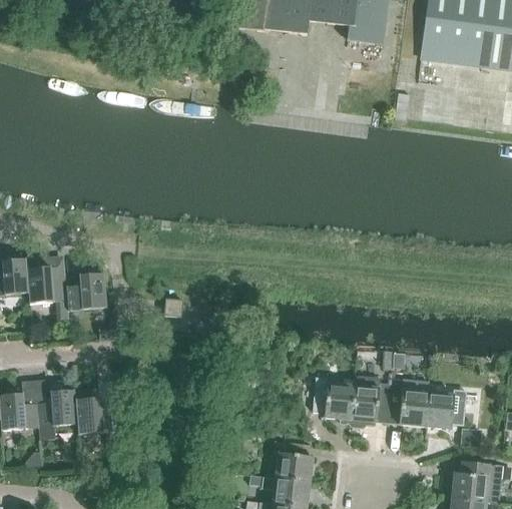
[(307,33),(309,19),(350,24),(348,38),(383,43),(388,0),(236,0),(233,25),(232,24),(232,25),(264,30),(264,28),(307,33)]
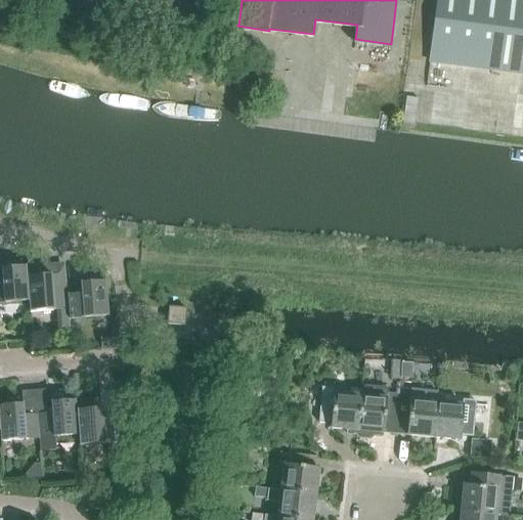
[(438,0),(431,58),(522,71),(522,0),(438,0)]
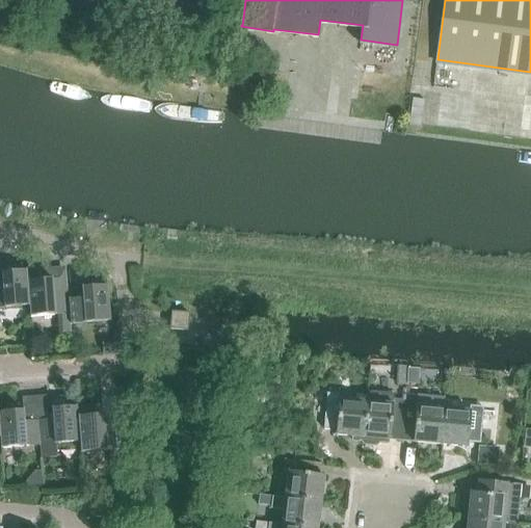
[(27,268),(23,268),(23,262),(6,263),(6,269),(2,270),(3,281),(0,281),(0,306),(30,304),(27,268)]
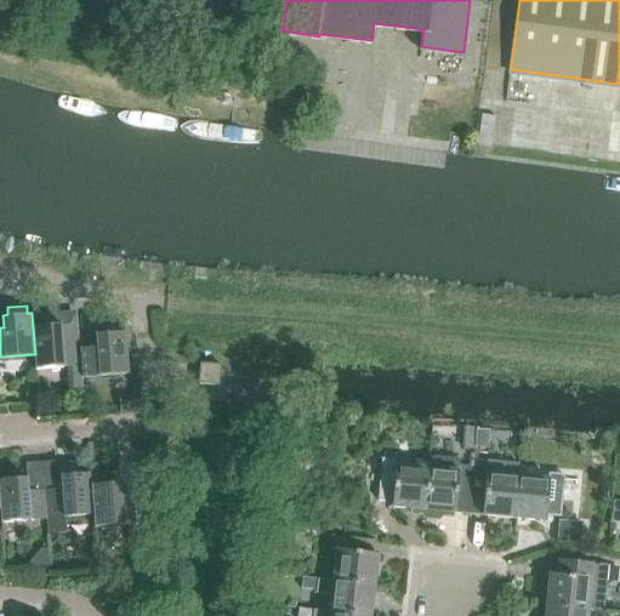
[(63,336),(61,311),(32,313),(35,354),(37,366),(81,363),(81,347),(80,334),(63,336)]
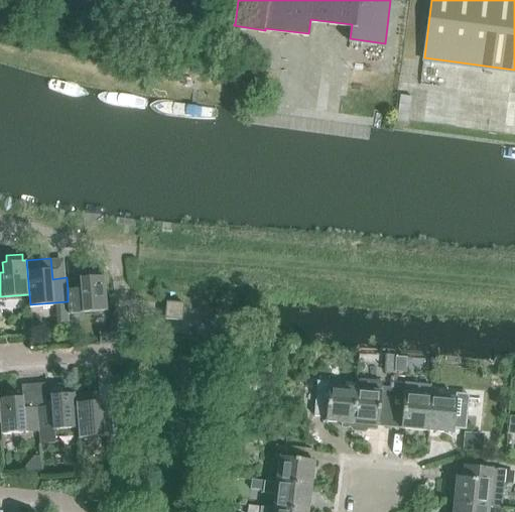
[(68,288),(68,301),(69,311),(107,308),(104,269),(89,270),(90,276),(80,276),(81,287),(68,288)]
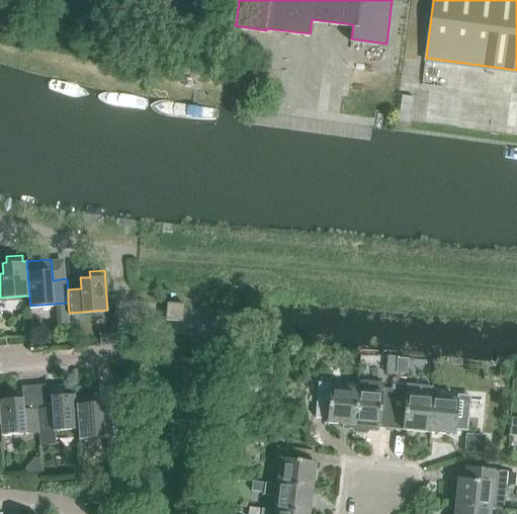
[(166,318),(184,320),(185,303),(168,301),(166,318)]
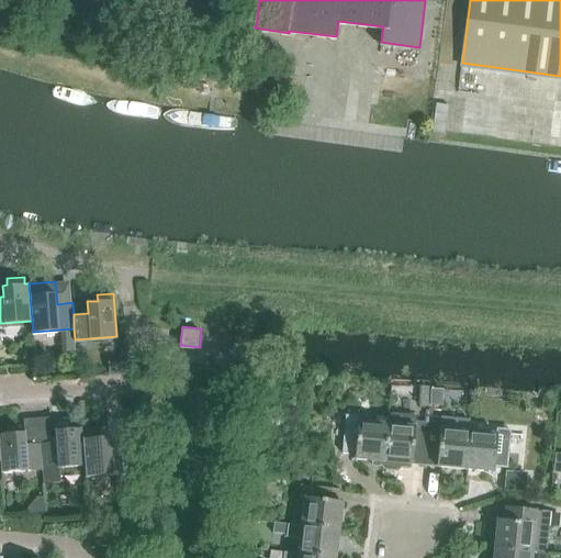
[(401,465),(402,461),(413,462),(413,457),(426,458),(429,420),(416,419),(417,413),(394,411),(388,415),(388,421),(384,459),(384,462),(386,466),(397,467),(401,465)]
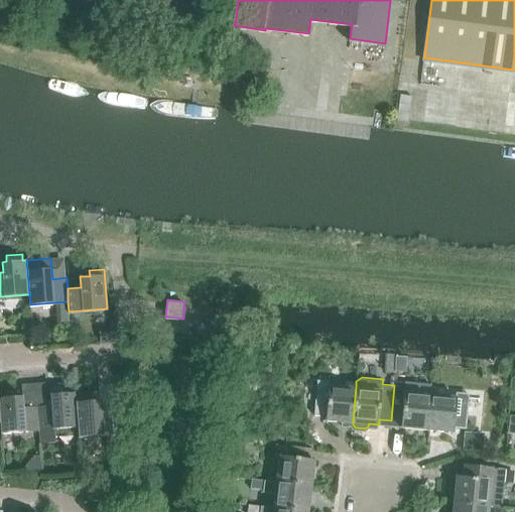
[(315,413),(327,414),(330,384),(331,379),(318,378),(315,413)]
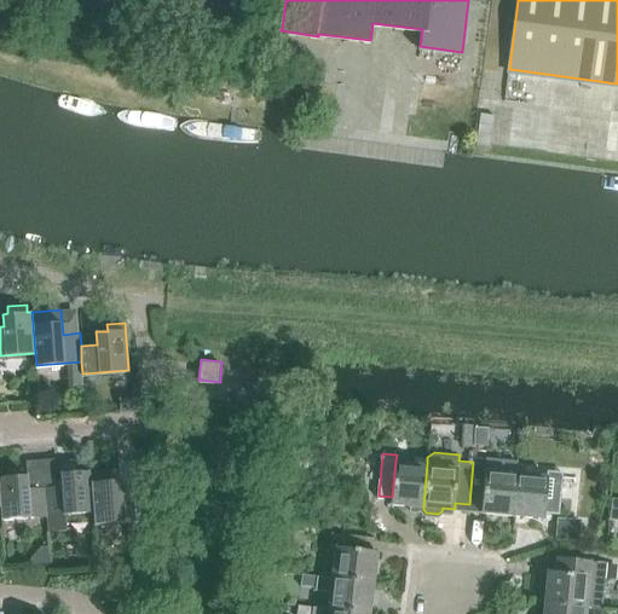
[(47,514),(93,510),(91,482),(90,469),(88,457),(59,459),(62,484),(45,485),(47,514)]
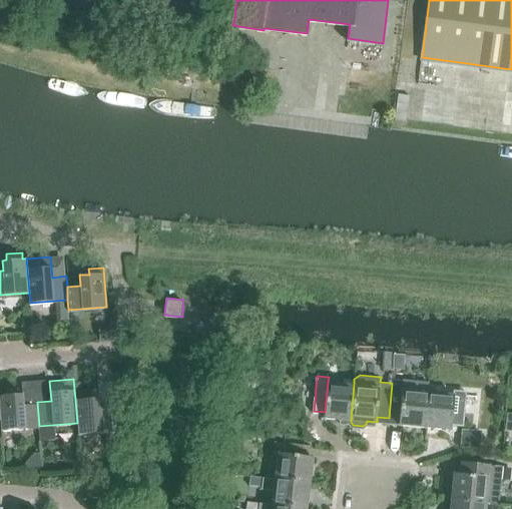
[(325,417),(351,419),(354,384),(328,382),(325,412),(325,417)]
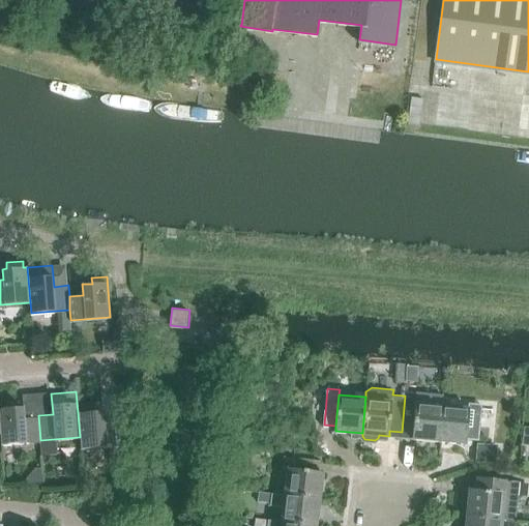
[(417,397),(405,396),(402,432),(413,433),(417,397)]
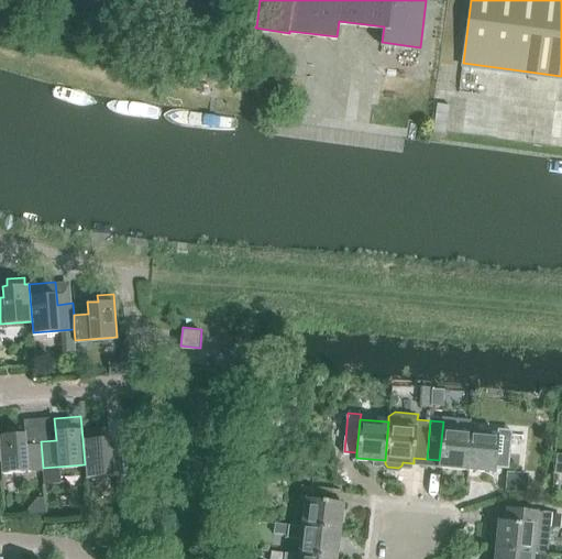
[(81,427),(85,464),(86,475),(128,472),(125,447),(110,448),(108,425),(81,427)]
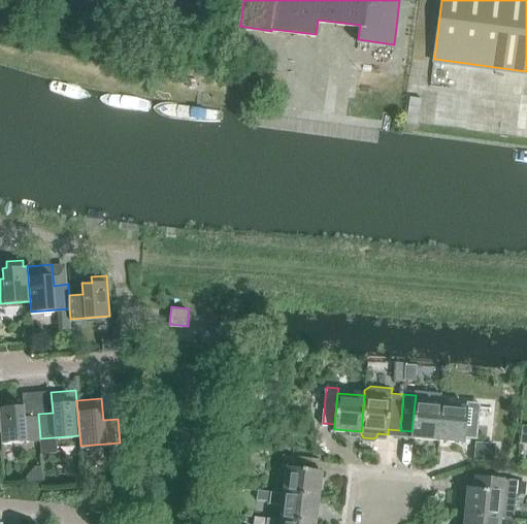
[(415,400),(412,431),(412,436),(438,438),(441,402),(415,400)]
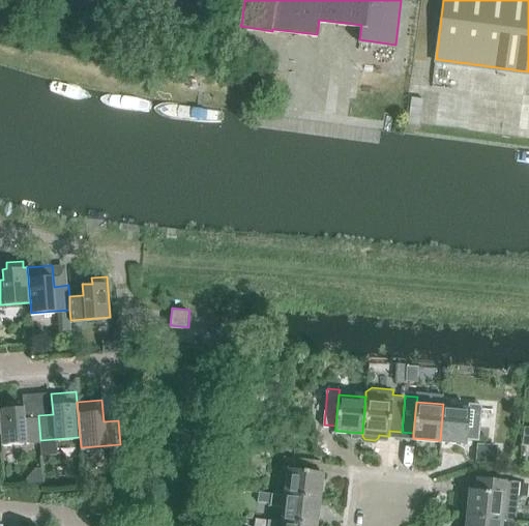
[(470,407),(467,437),(479,438),(482,403),(470,402),(470,407)]
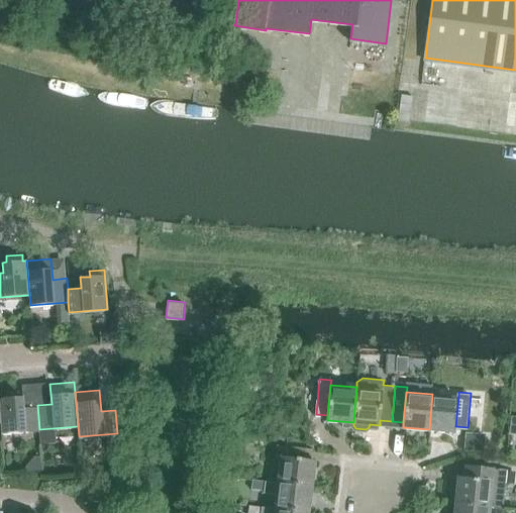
[(432,394),(429,429),(455,431),(455,426),(458,397),(432,394)]
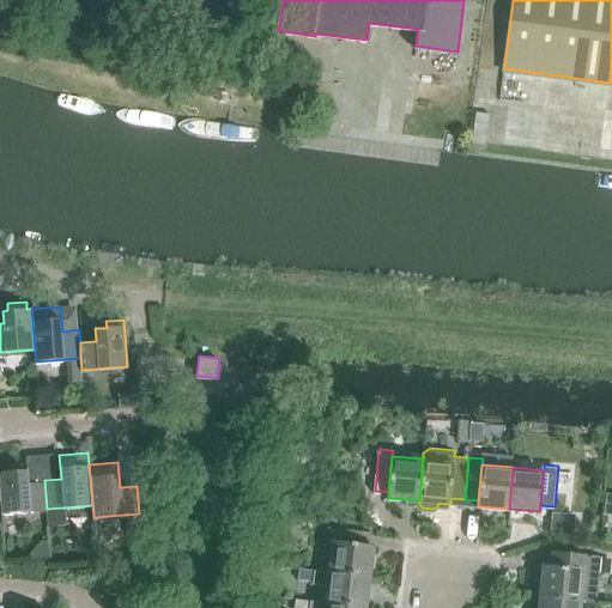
[(1,512),(47,509),(44,480),(28,482),(28,469),(0,472),(0,491),(1,500),(1,512)]
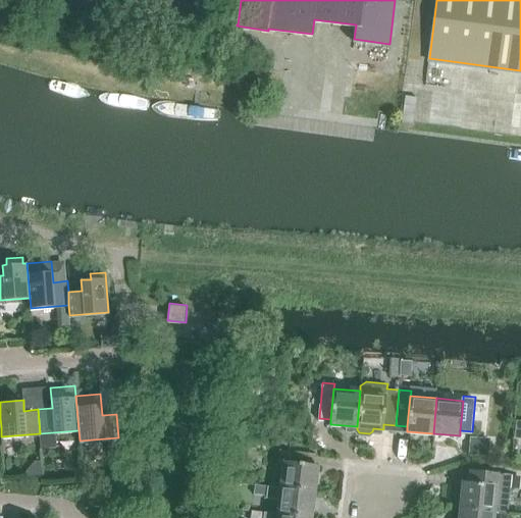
[(283,460),(314,463),(315,452),(280,448),(278,460),(283,460)]
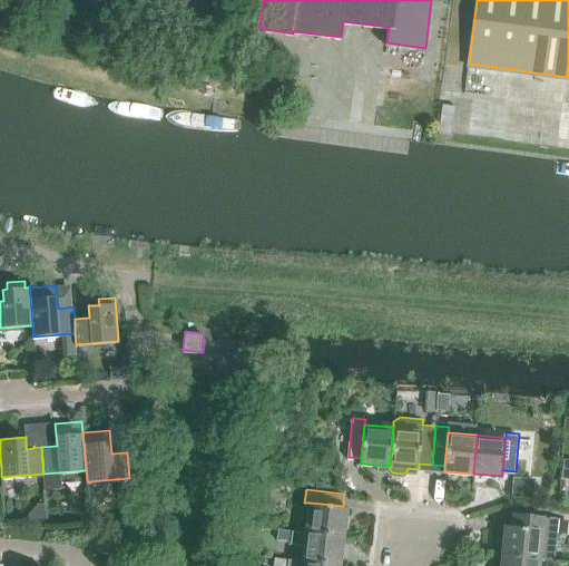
[(310,503),(306,532),(345,536),(349,507),(343,506),(310,503)]
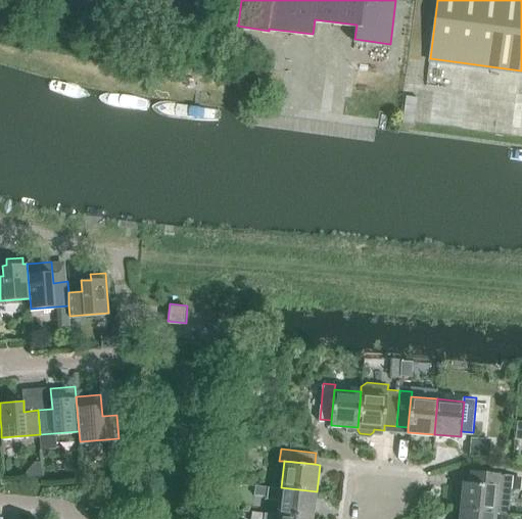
[(468,481),(460,480),(455,484),(454,500),(458,505),(461,505),(461,508),(496,511),(495,512),(509,513),(513,474),(470,469),(468,481)]
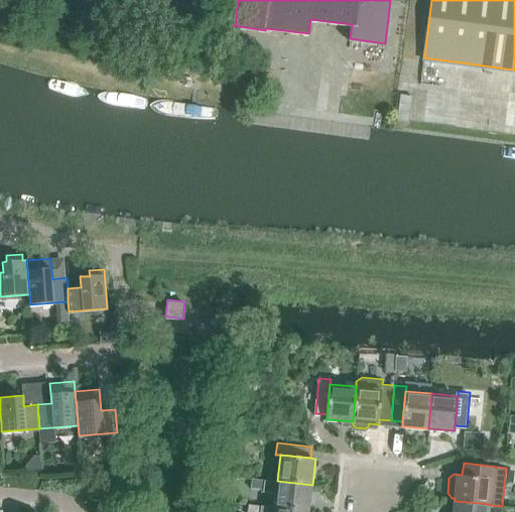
[(251,487),(264,488),(265,479),(252,477),(251,487)]
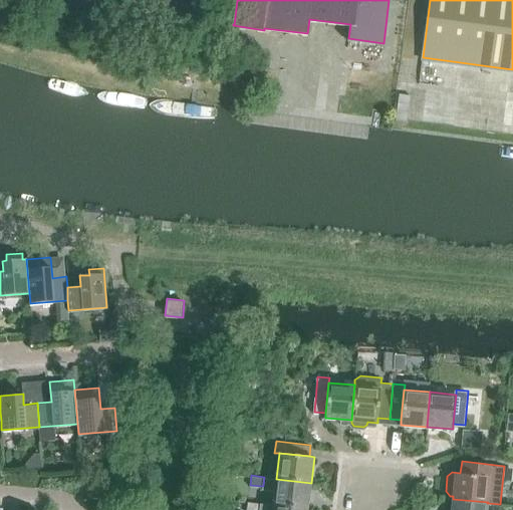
[(276,479),(273,504),(307,508),(311,483),(276,479)]
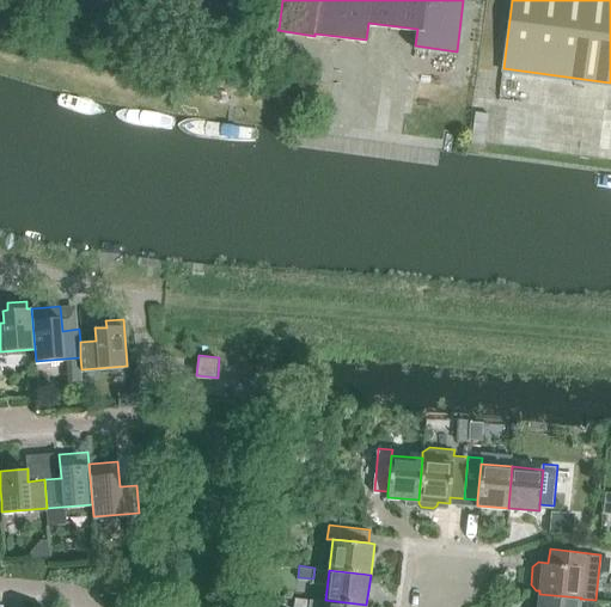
[(581,598),(539,594),(537,606),(579,606),(580,599),(581,598)]
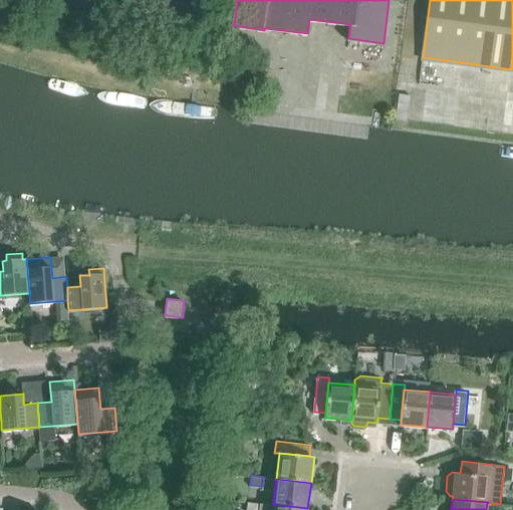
[(247,509),(248,509),(260,509),(261,503),(248,501),(247,509)]
